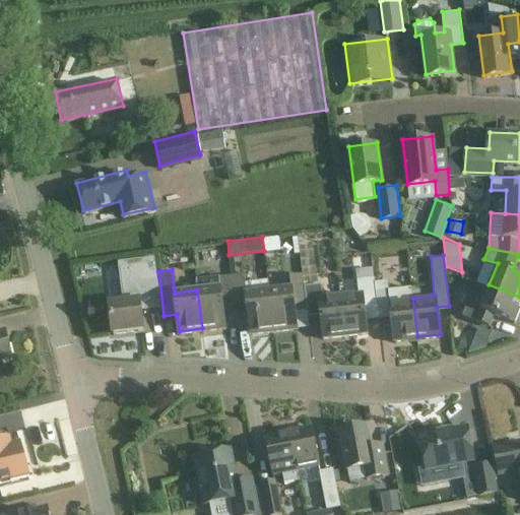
[(251,332),(273,329),(269,291),(267,278),(245,281),(243,270),(231,271),(235,303),(247,302),(251,332)]
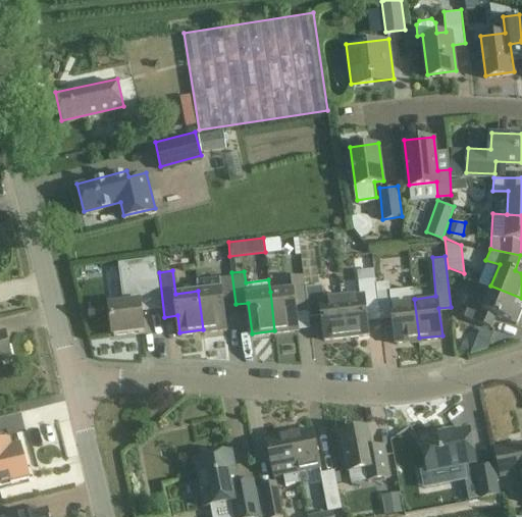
[(270,292),(274,330),(298,327),(296,311),(307,309),(309,309),(306,286),(304,271),(291,273),(293,289),(270,292)]
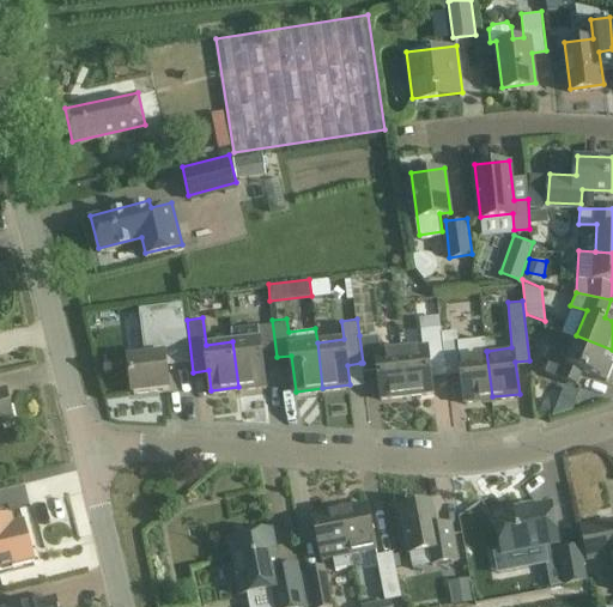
[(258,323),(230,326),(238,387),(265,384),(262,358),(277,357),(272,320),(258,322),(258,323)]
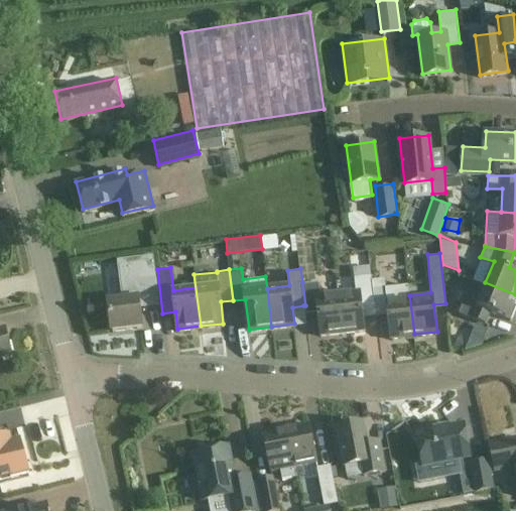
[(108,298),(112,329),(142,325),(139,305),(159,302),(156,273),(134,276),(137,294),(108,298)]
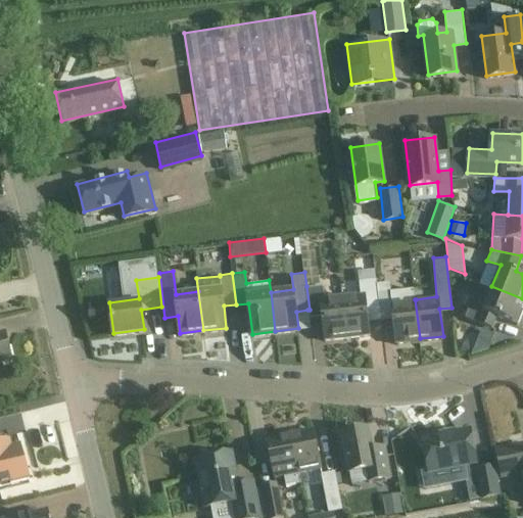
[(342,295),(347,335),(370,332),(367,309),(380,307),(377,281),(376,277),(359,279),(361,293),(342,295)]
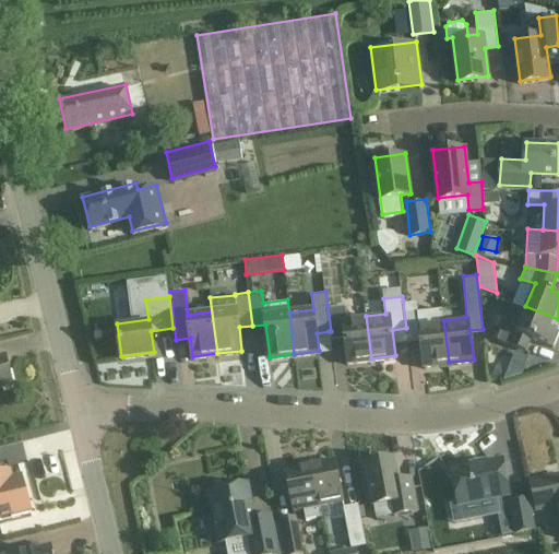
[(420,339),(424,365),(449,362),(443,320),(444,320),(442,306),(418,309),(416,299),(403,301),(406,328),(407,340),(420,339)]
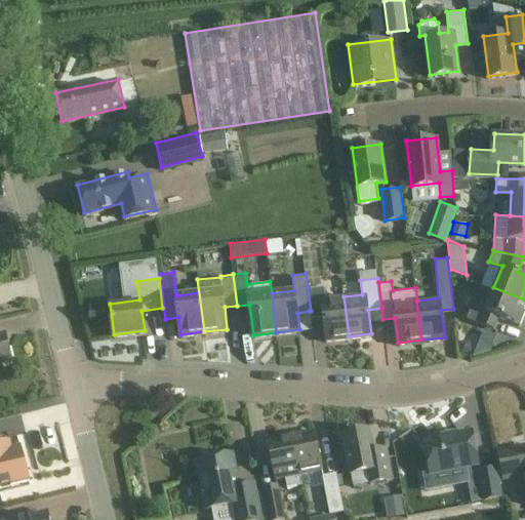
[(324,315),(327,340),(349,336),(344,296),(326,298),(324,285),(308,287),(311,311),(309,311),(310,317),(324,315)]
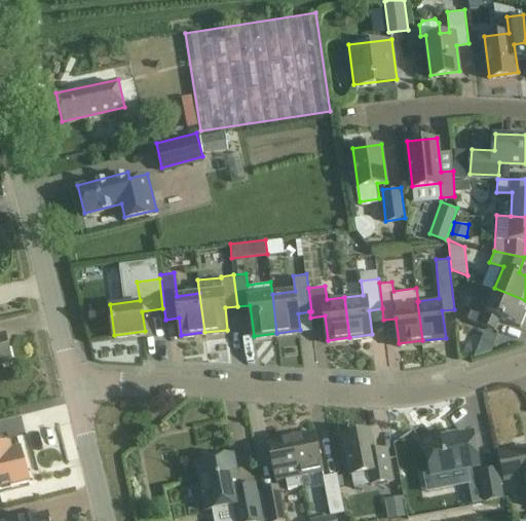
[(482,323),(495,328),(500,315),(521,324),(525,309),(525,300),(494,288),(490,300),(476,294),(467,317),(482,323)]
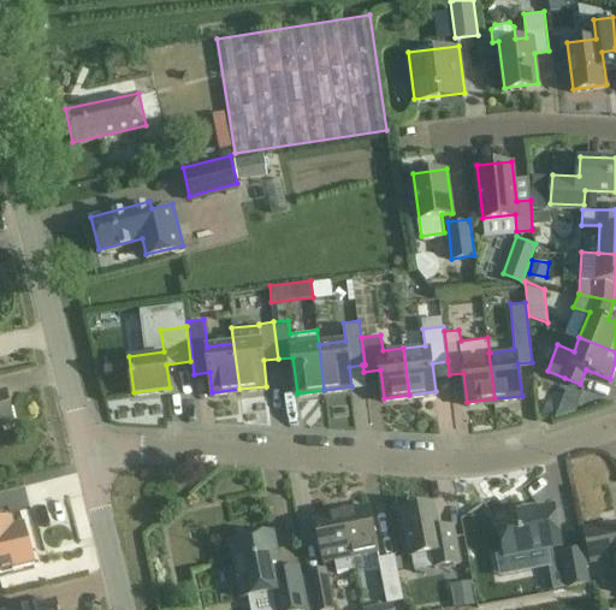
[(0,424),(13,421),(6,390),(0,391),(0,424)]
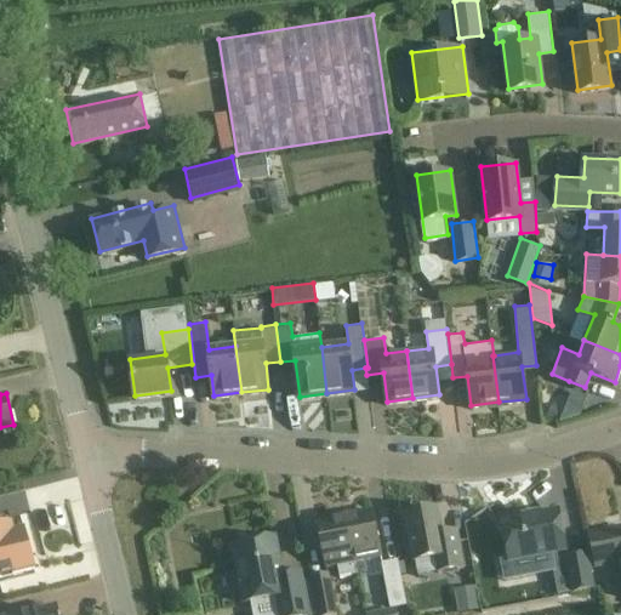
[(436,554),(438,568),(463,563),(457,534),(443,536),(437,506),(406,512),(415,558),(436,554)]
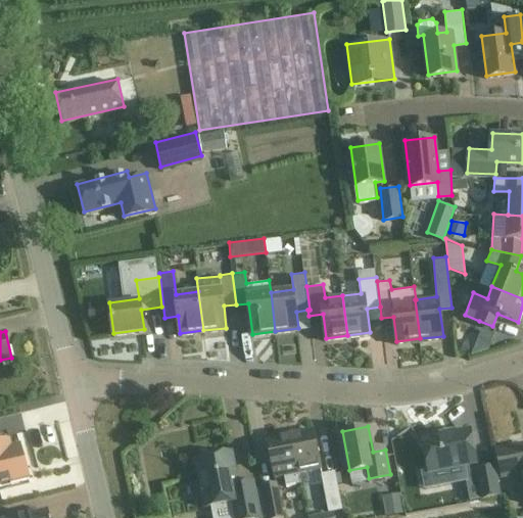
[(297,470),(298,470),(321,466),(313,427),(289,431),(297,470)]
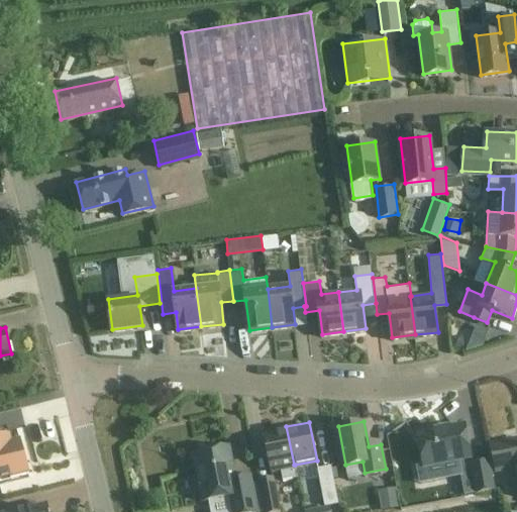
[(418,429),(424,464),(471,454),(464,422),(436,428),(435,425),(418,429)]
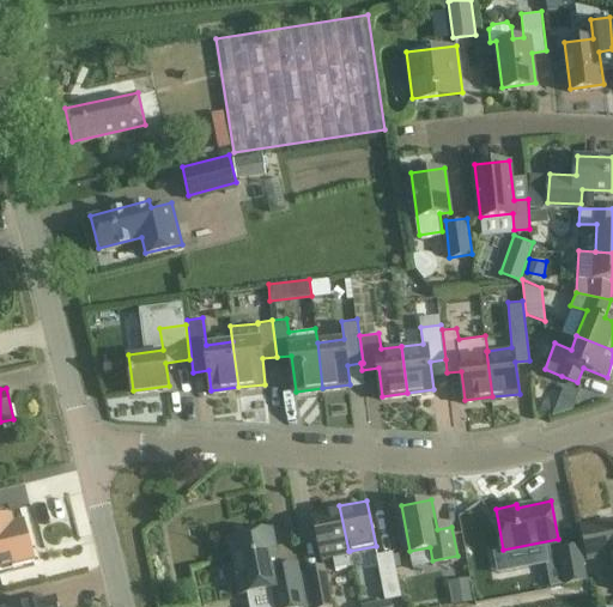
[(333,554),(334,565),(352,562),(350,551),(349,551),(339,505),(313,510),(322,557),(333,554)]
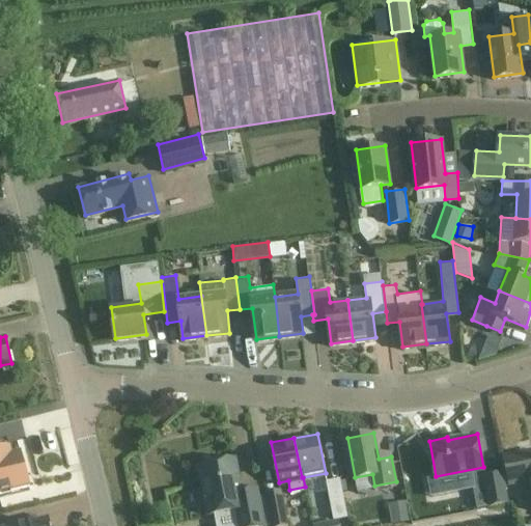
[(0,490),(30,482),(22,449),(8,453),(6,442),(0,443),(0,490)]
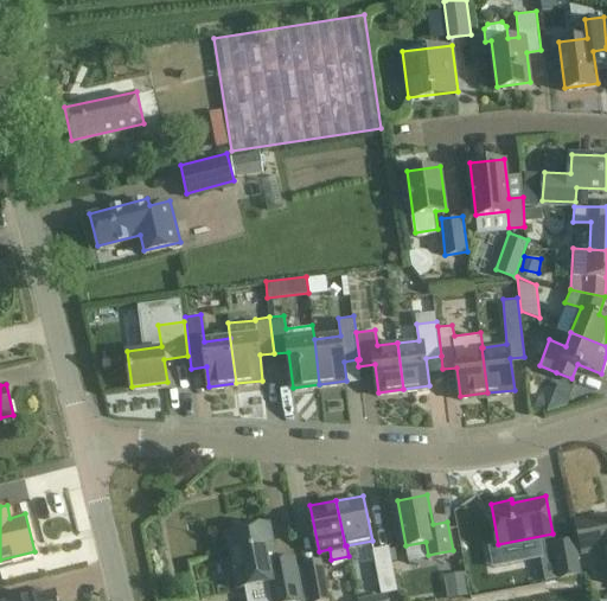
[(606,545),(606,551),(606,511),(575,518),(582,551),(606,545)]
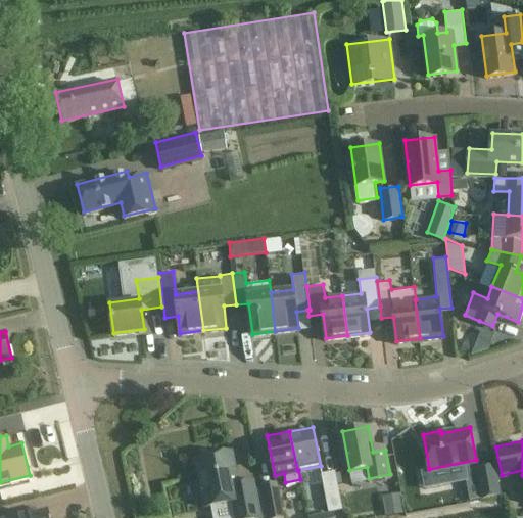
[(253,479),(238,482),(232,451),(197,458),(205,505),(233,500),(236,517),(242,517),(260,515),(253,479)]
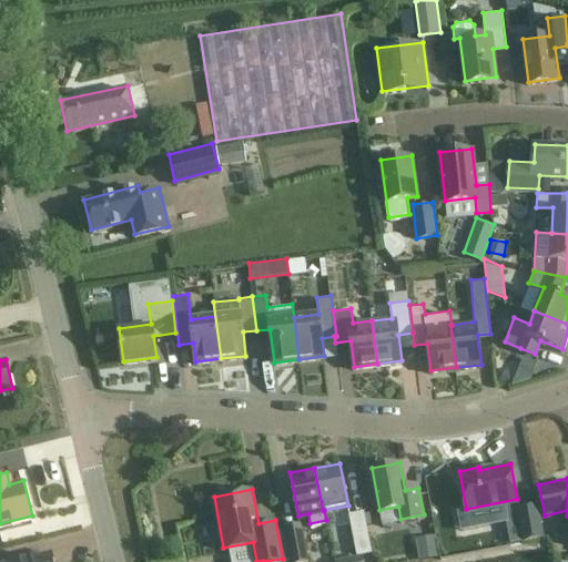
[(516,506),(521,540),(543,535),(537,502),(516,506)]
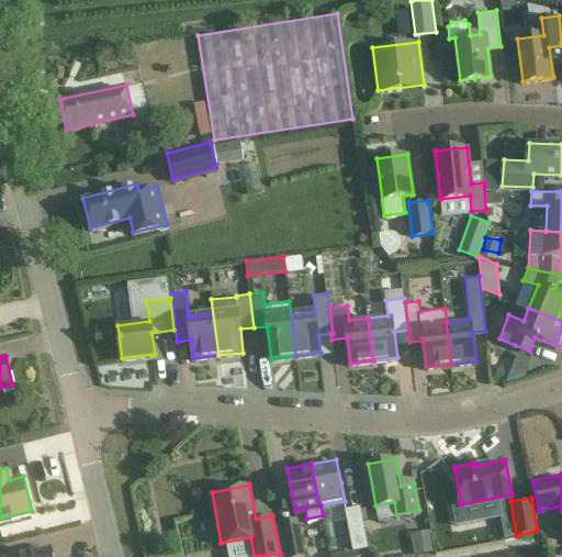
[(346,508),(352,546),(368,544),(360,504),(346,508)]
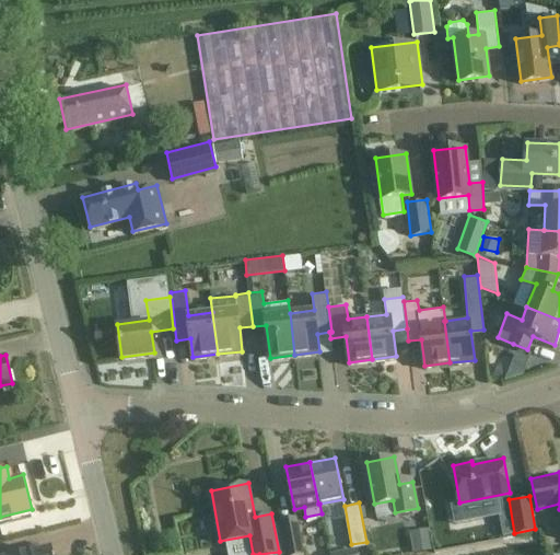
[(283,539),(286,554),(294,554),(304,553),(295,513),(279,517),(280,521),(283,539)]
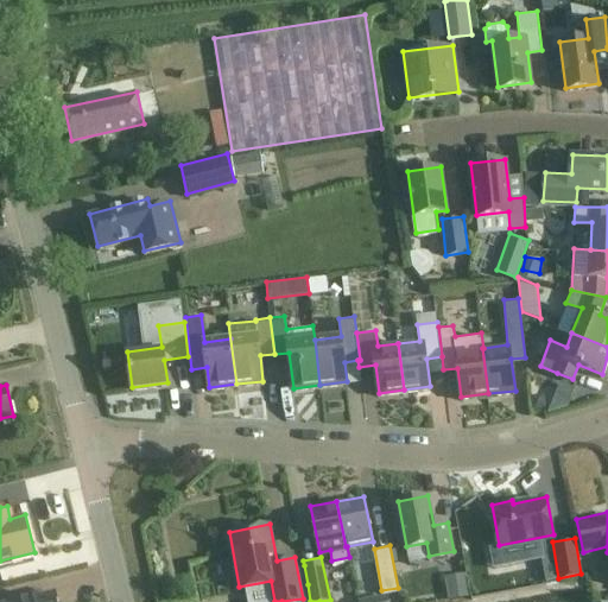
[(456,595),(474,590),(469,568),(450,572),(456,595)]
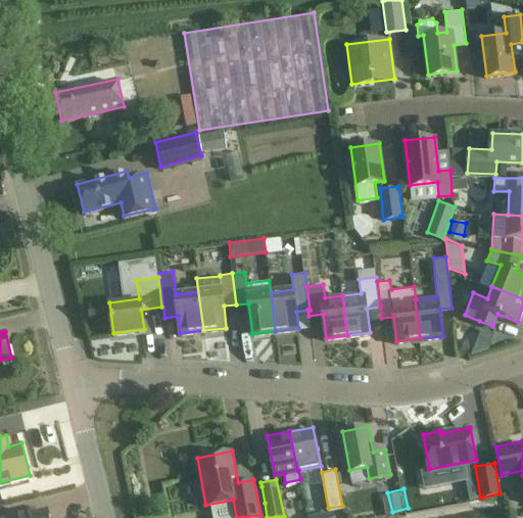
[(16,516),(4,517),(51,517),(49,508),(16,516)]
